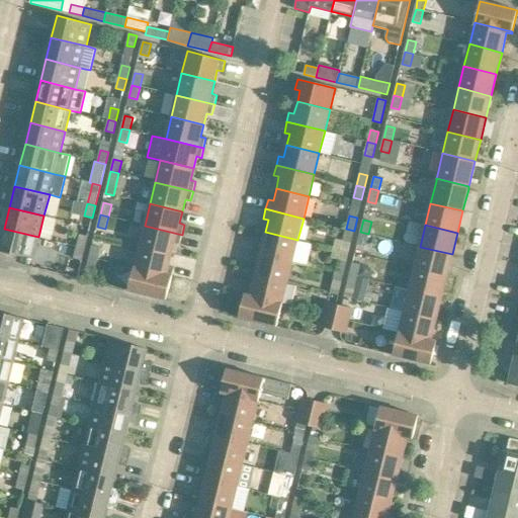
[(180,244),(182,235),(145,226),(139,247),(172,255),(175,243),(180,244)]
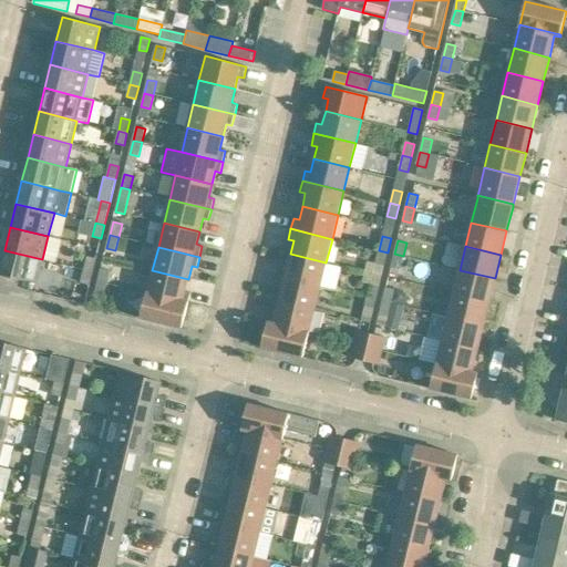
[(0,275),(30,282),(37,284),(42,259),(4,250),(0,268),(0,275)]
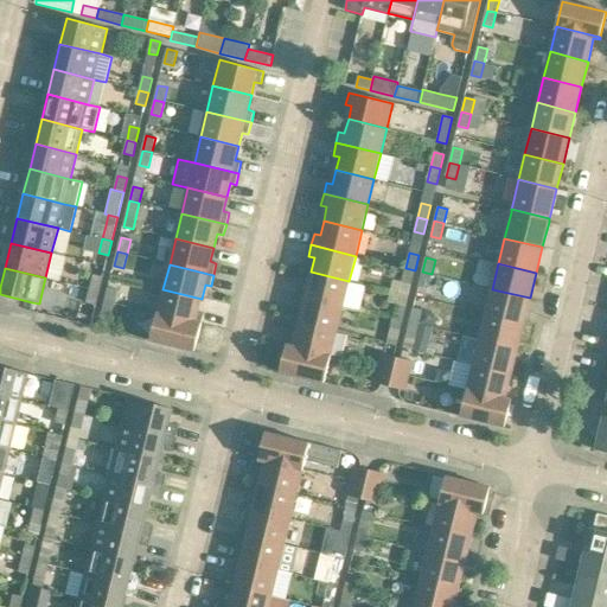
[(415,270),(406,268),(402,282),(411,285),(415,270)]
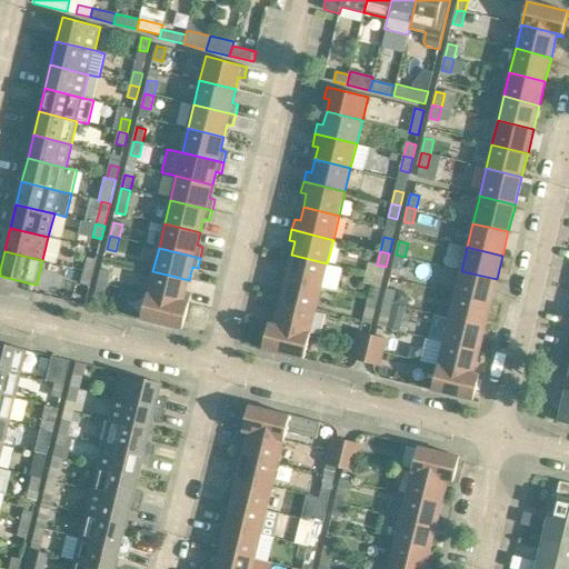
[(280,277),(321,288),(327,263),(291,255),(288,268),(282,266),(280,277)]
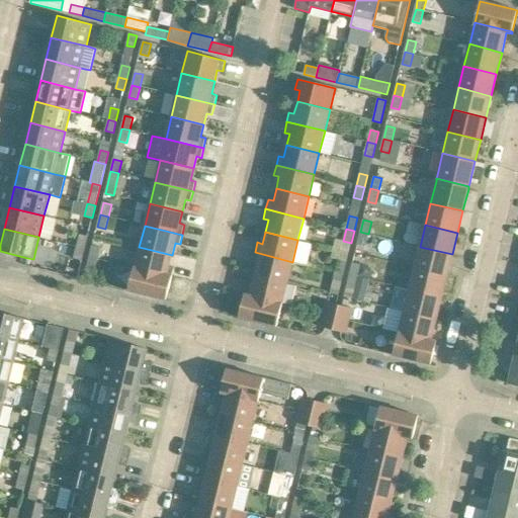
[(368,234),(360,232),(357,244),(365,246),(368,234)]
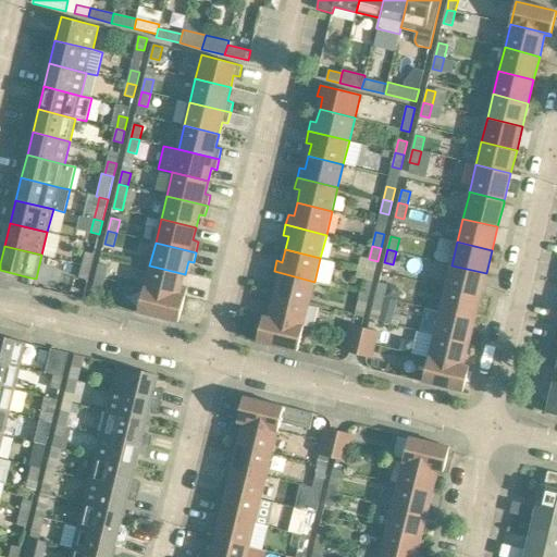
[(86,252),(83,264),(91,268),(95,255),(86,252)]
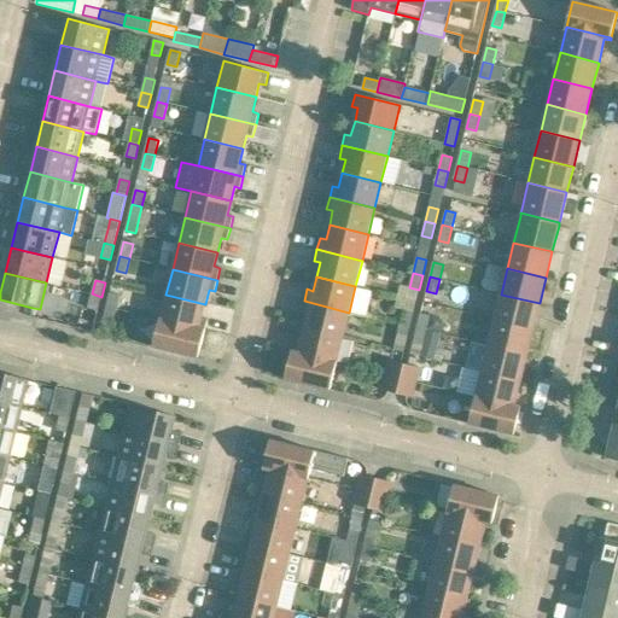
[(110,292),(106,308),(116,310),(120,295),(110,292)]
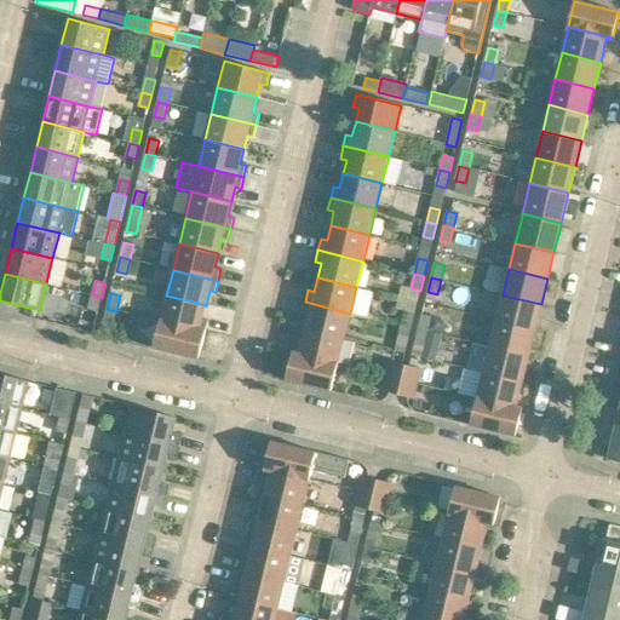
[(98,311),(102,298),(92,294),(89,309),(98,311)]
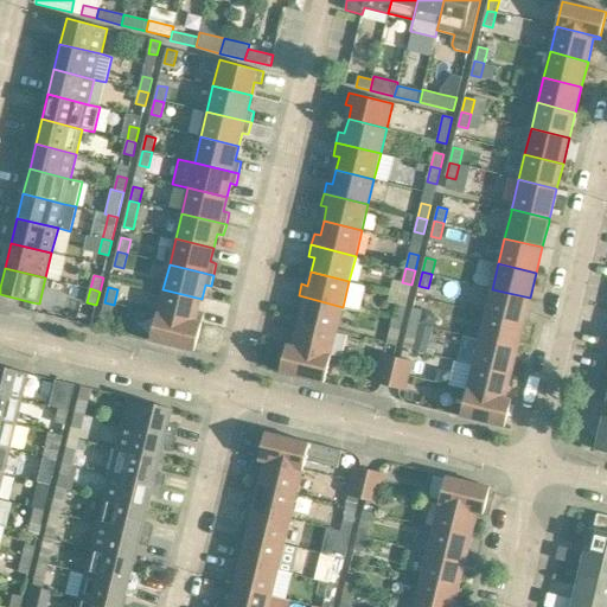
[(202,299),(163,289),(157,315),(200,326),(204,314),(198,312),(202,299)]
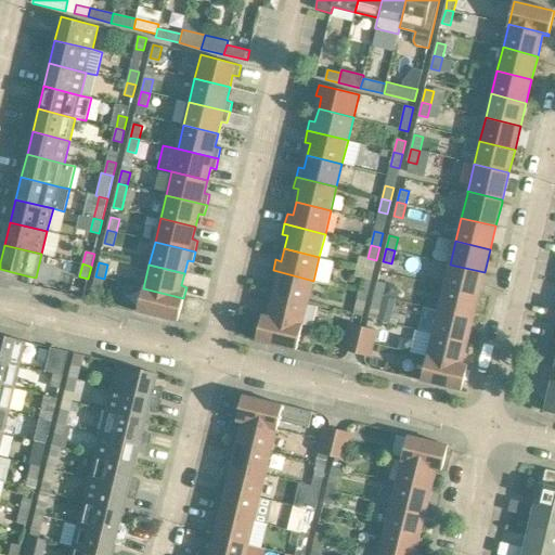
[(479,296),(485,272),(450,265),(443,287),(479,296)]
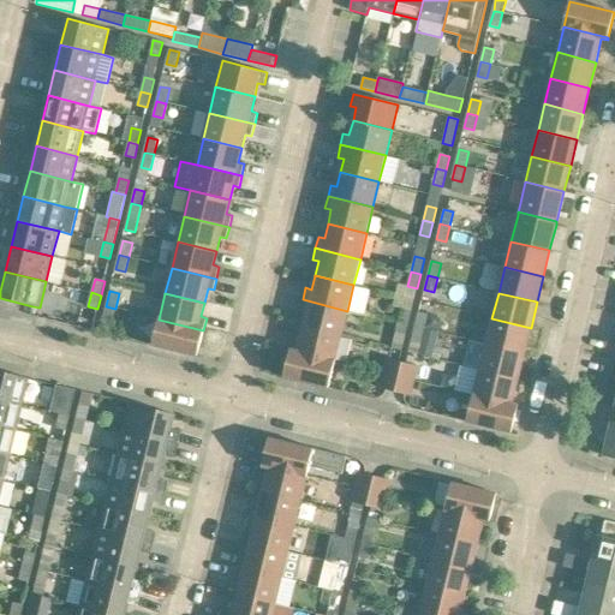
[(303,327),(341,336),(347,311),(303,299),(299,311),(306,312),(303,327)]
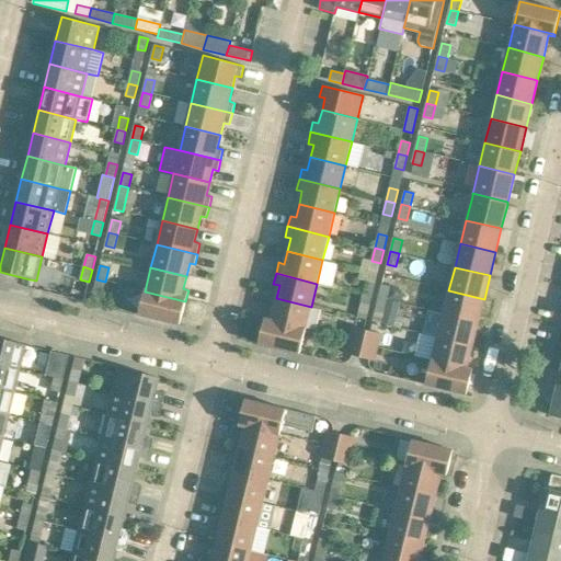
[(96,294),(102,295),(105,282),(96,279),(93,293),(96,294)]
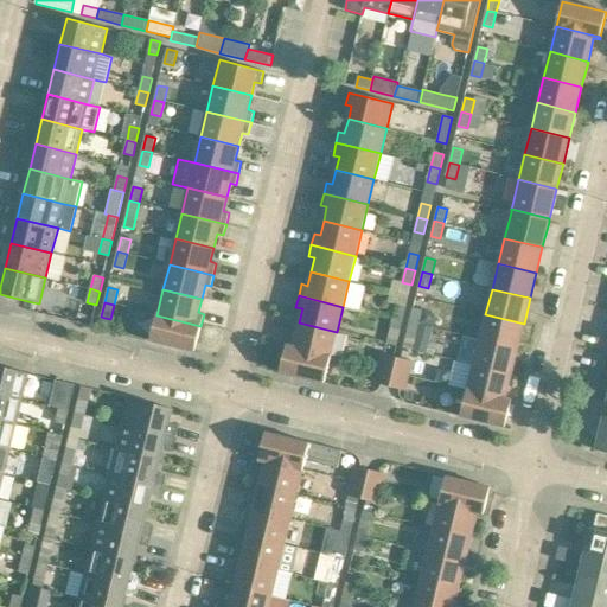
[(396,304),(393,318),(402,320),(406,306),(396,304)]
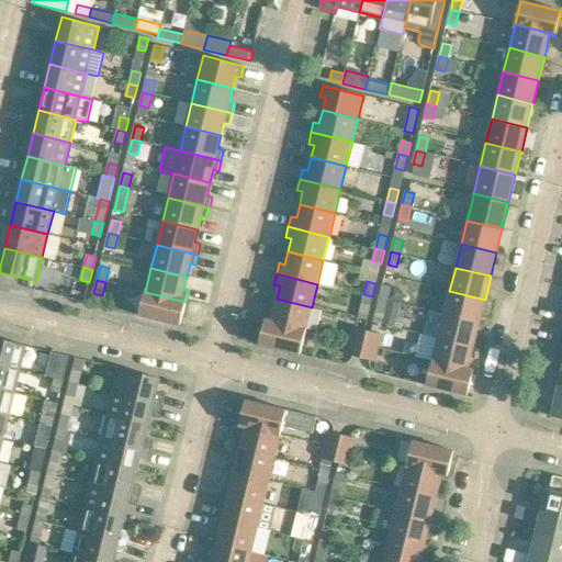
[(382,285),(379,299),(388,301),(391,288),(382,285)]
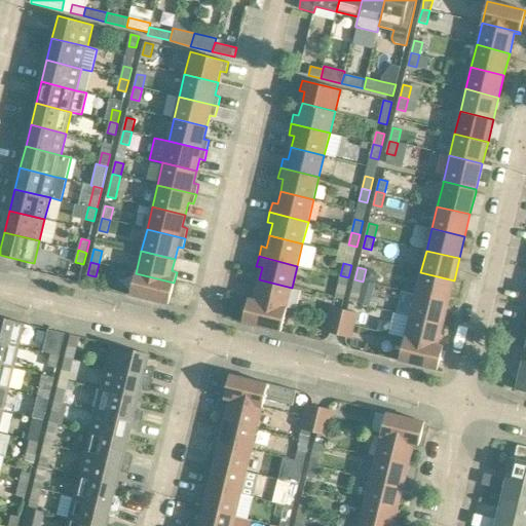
[(372,270),(366,269),(363,282),(375,285),(377,276),(373,270),(372,270)]
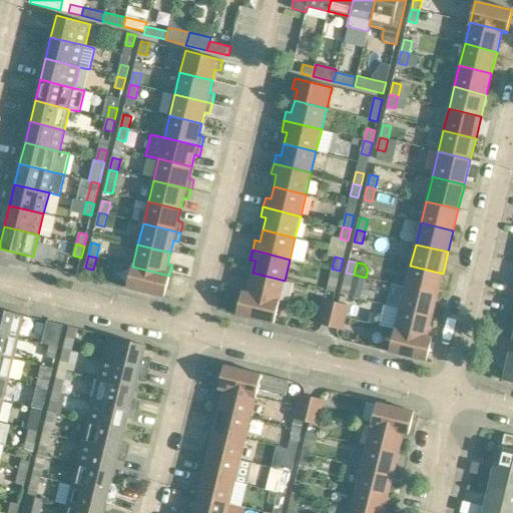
[(410,266),(405,288),(437,295),(443,274),(410,266)]
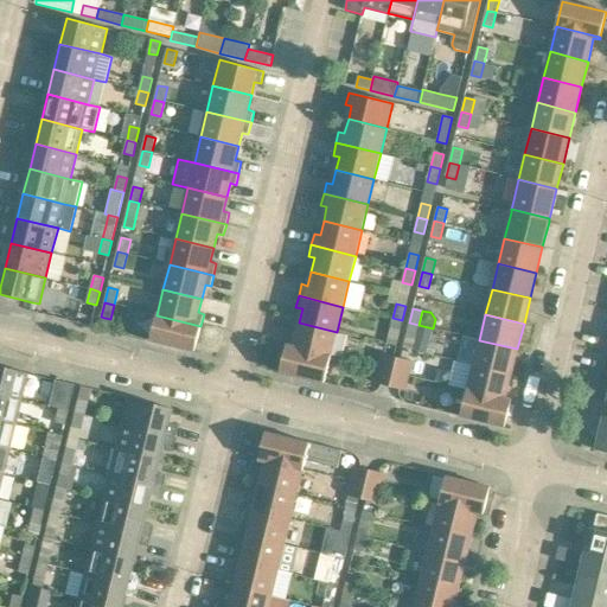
[(197,344),(200,326),(157,315),(151,340),(190,350),(195,351),(197,344)]
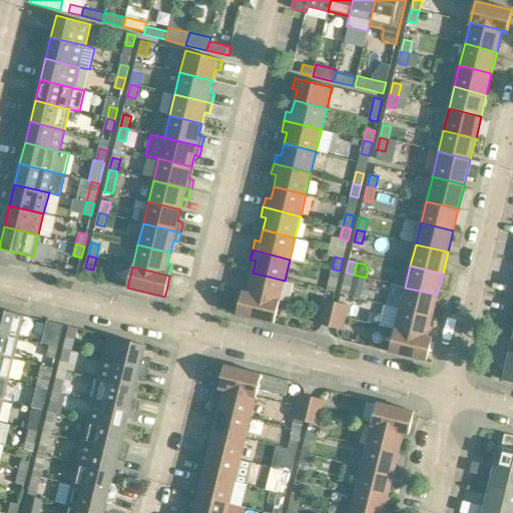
[(332,269),(327,291),(335,293),(340,271),(332,269)]
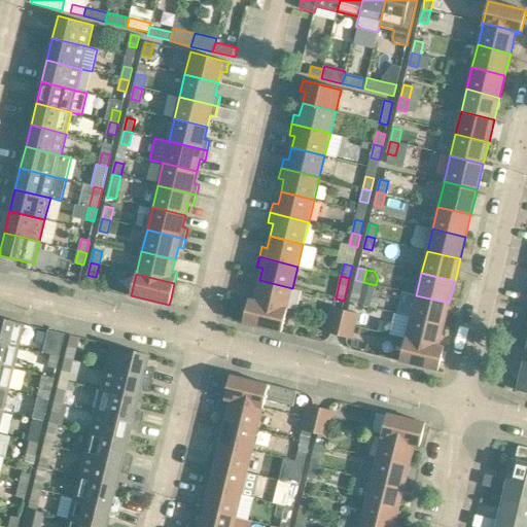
[(248,301),(287,311),(292,288),(259,280),(256,291),(251,290),(248,301)]
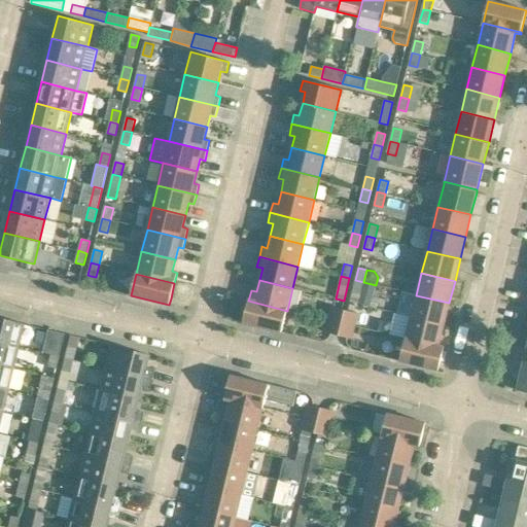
[(363,282),(355,280),(352,292),(360,294),(363,282)]
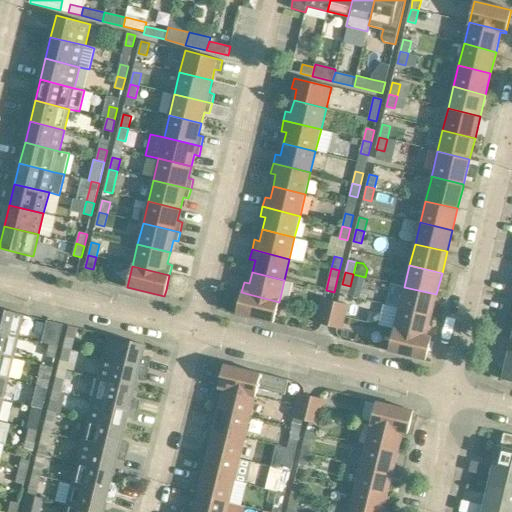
[(431,316),(436,294),(404,287),(399,308),(431,316)]
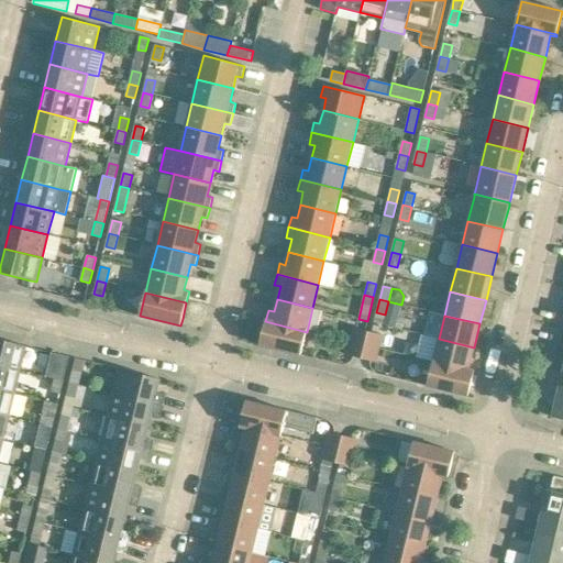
[(264,346),(300,355),(307,332),(265,321),(261,339),(260,345),(264,346)]
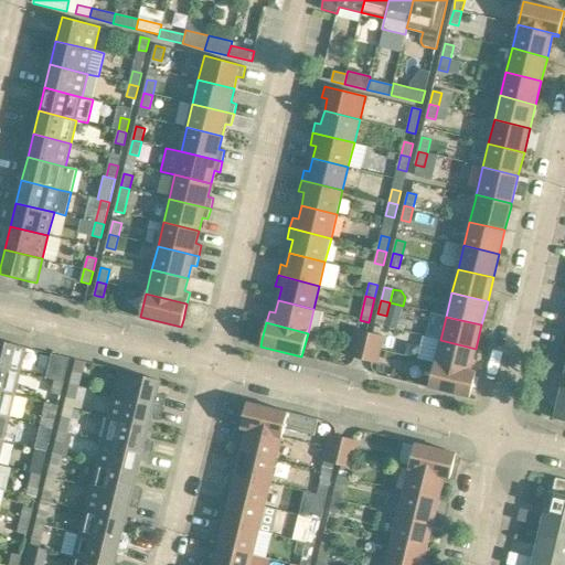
[(355,329),(352,343),(363,345),(366,332),(355,329)]
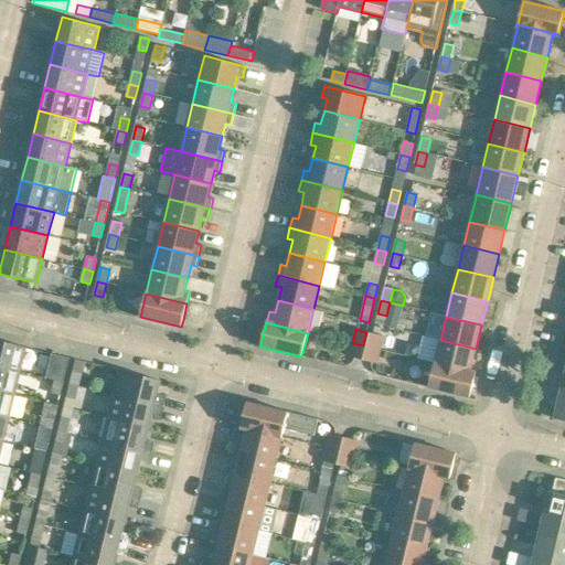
[(370,347),(373,333),(371,333),(366,332),(363,345),(360,359),(364,360),(366,361),(370,347)]
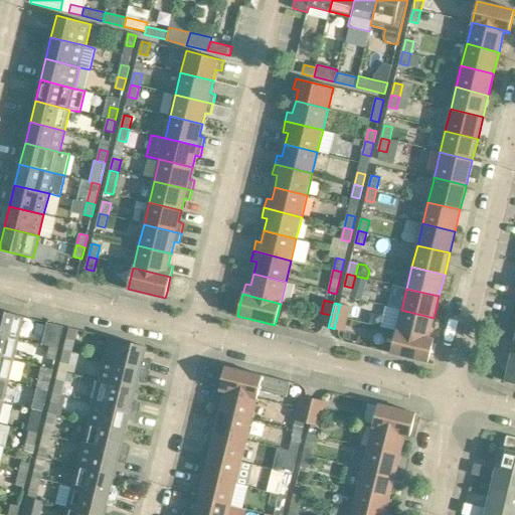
[(340,304),(337,316),(346,319),(349,306),(340,304)]
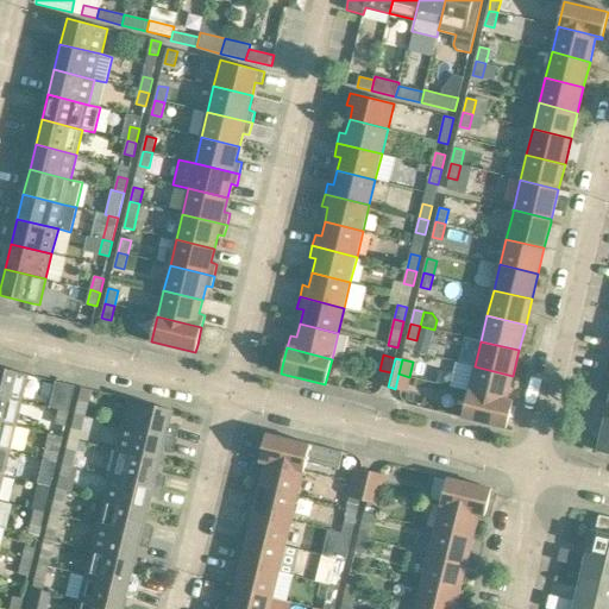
[(468,393),(513,403),(513,401),(514,401),(507,399),(513,376),(475,366),(468,393)]
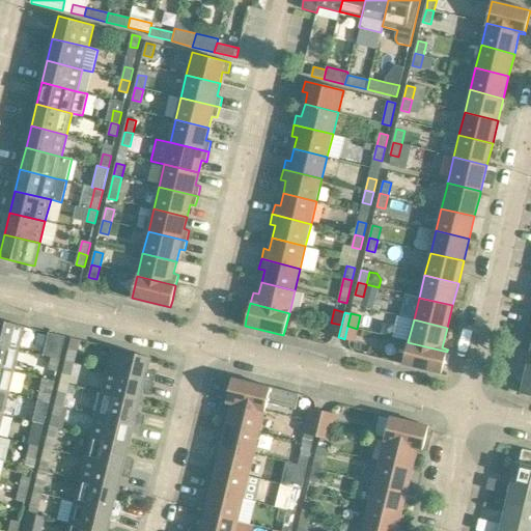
[(0,344),(18,350),(23,327),(0,320),(0,344)]
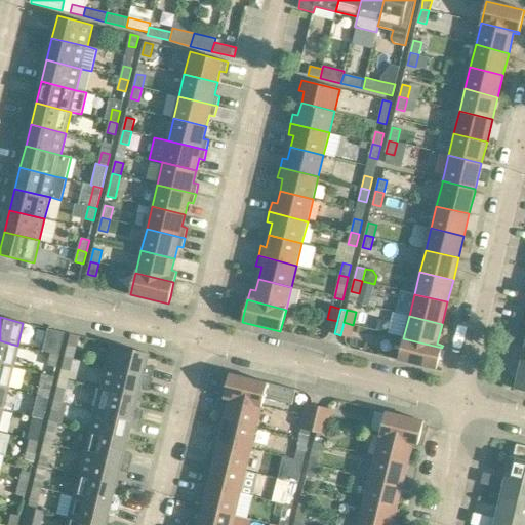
[(337,321),(327,319),(324,331),(329,332),(334,333),(337,321)]
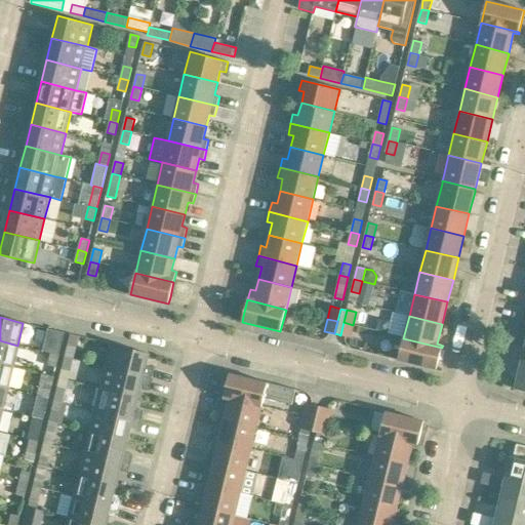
[(350,337),(353,325),(344,322),(340,335),(345,336),(350,337)]
